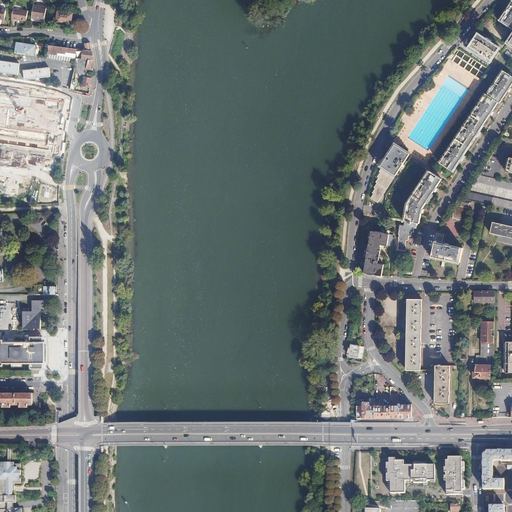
[(511,2),(501,20),(511,27),(511,2)]
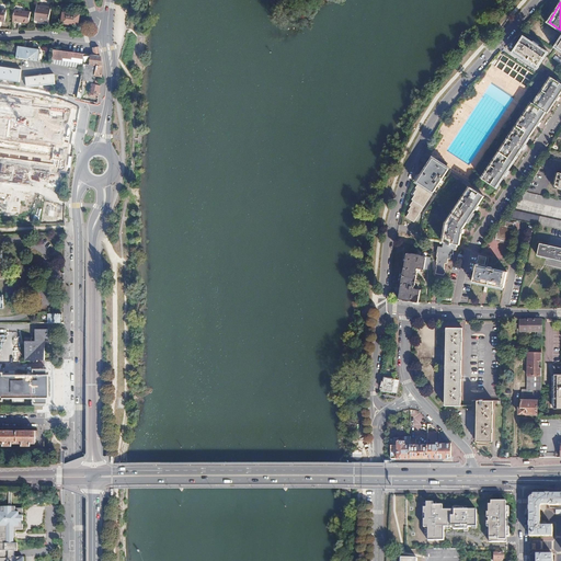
[(37,3),(35,18),(49,20),(52,6),(37,3)]
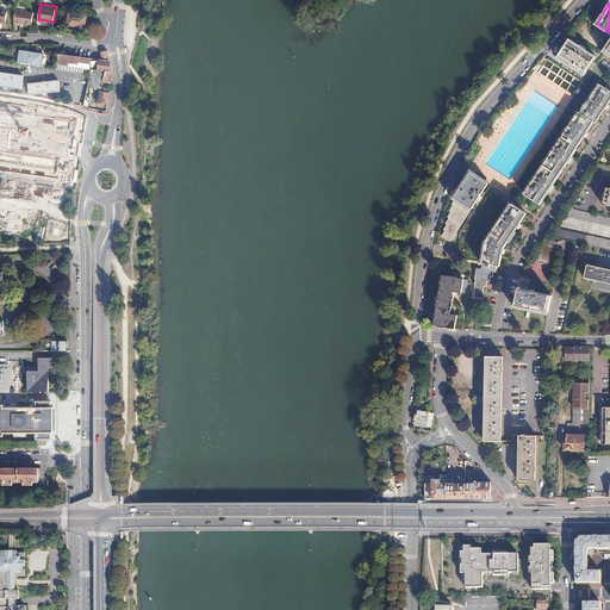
[(16,11),(13,24),(31,26),(33,14),(16,11)]
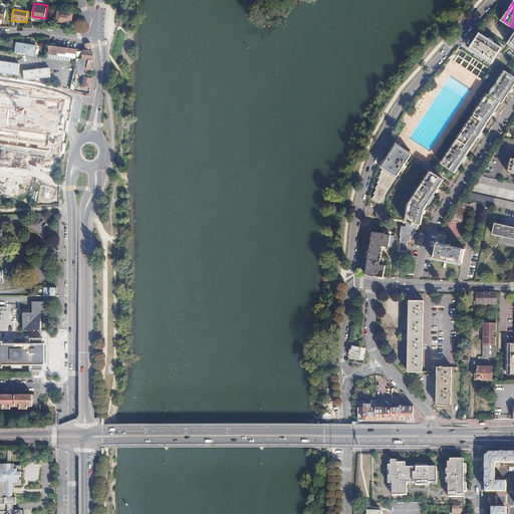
[(57,11),(55,21),(71,23),(72,13),(57,11)]
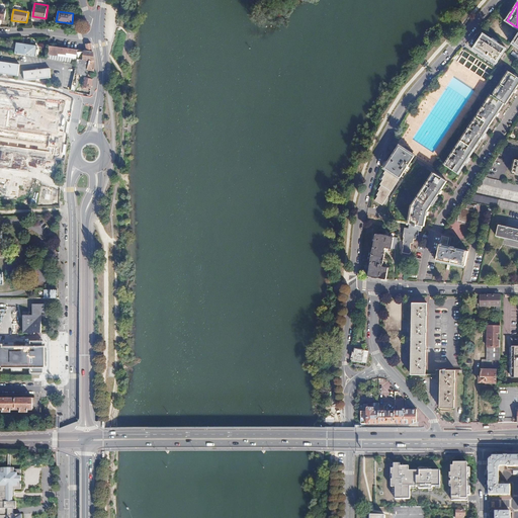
[(483,33),(475,46),(497,60),(504,48),(483,33)]
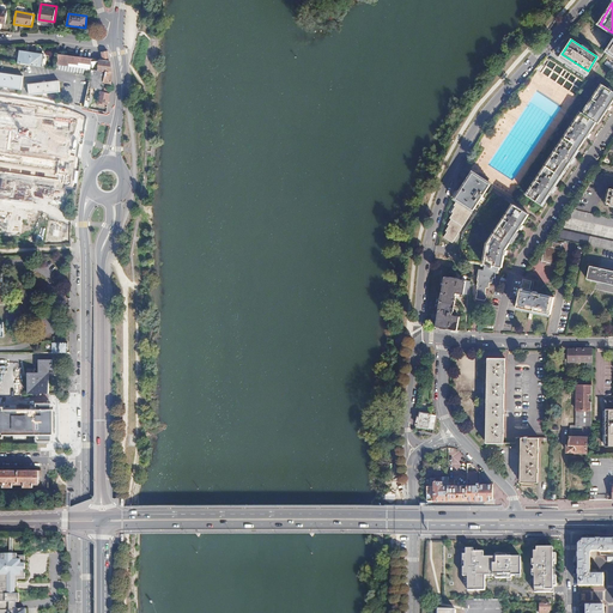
[(17,64),(41,67),(43,54),(19,50),(17,64)]
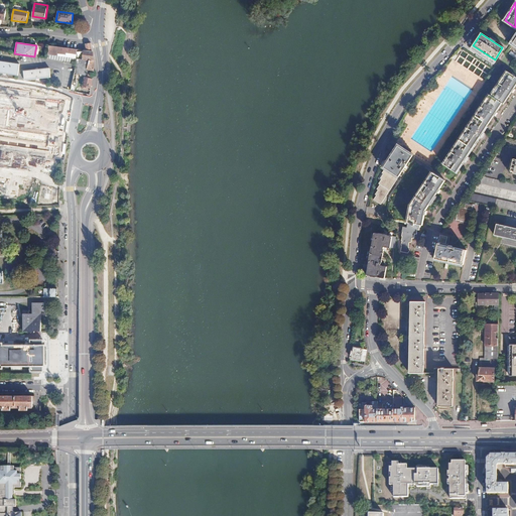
[(78,58),(89,60),(94,61),(91,43),(86,44),(87,50),(49,45),(48,53),(67,56),(67,52),(77,54),(78,58)]
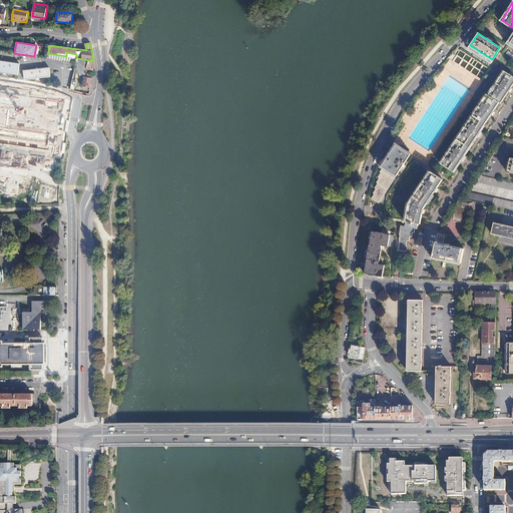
[(460,49),(453,61),(482,79),(490,68),(460,49)]
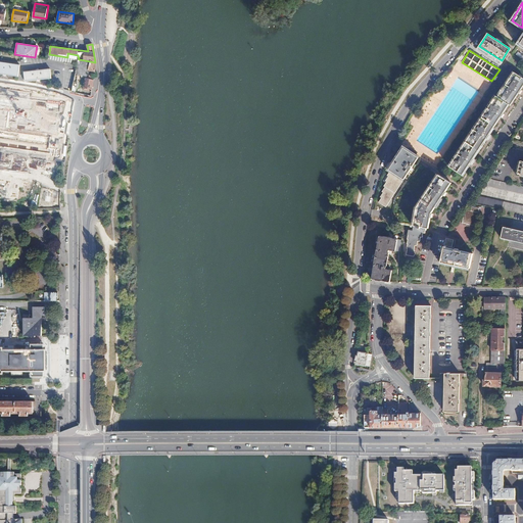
[(78,64),(76,75),(87,77),(88,69),(90,61),(79,59),(78,64)]
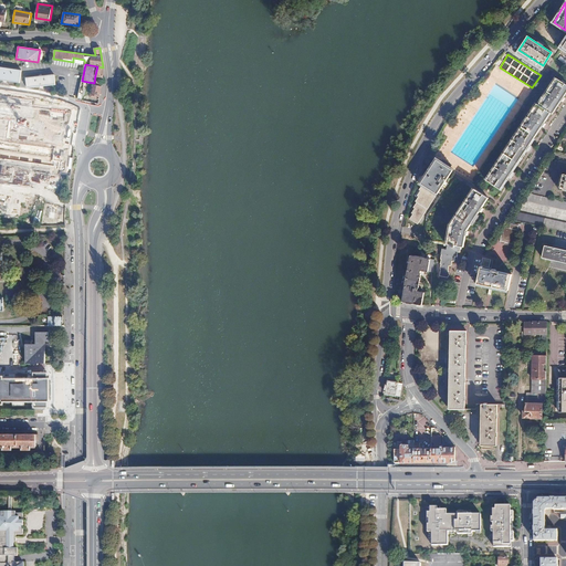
[(0,66),(0,79),(19,82),(20,83),(20,82),(21,70),(0,66)]
